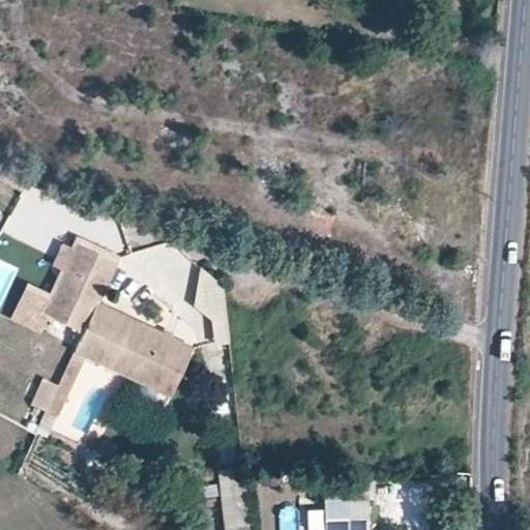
[(80,243),(117,261),(119,256),(77,236),(71,248),(77,251),(80,243)]
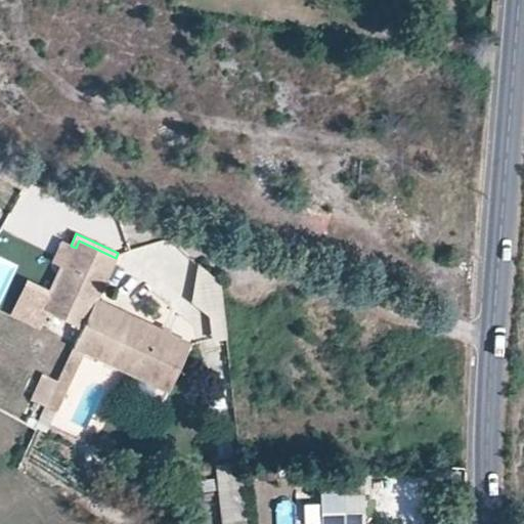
[(97,298),(116,258),(79,241),(76,248),(67,267),(52,296),(47,308),(49,309),(83,326),(97,298)]
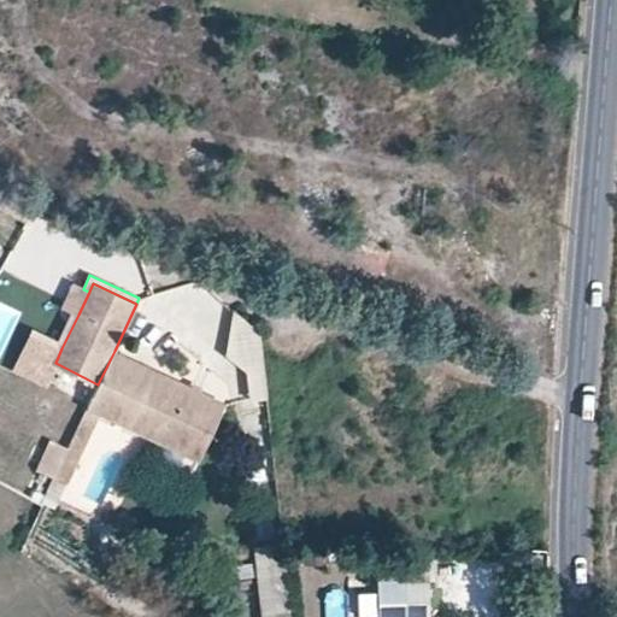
[(78,315),(89,292),(83,289),(72,285),(63,306),(72,311),(78,315)]
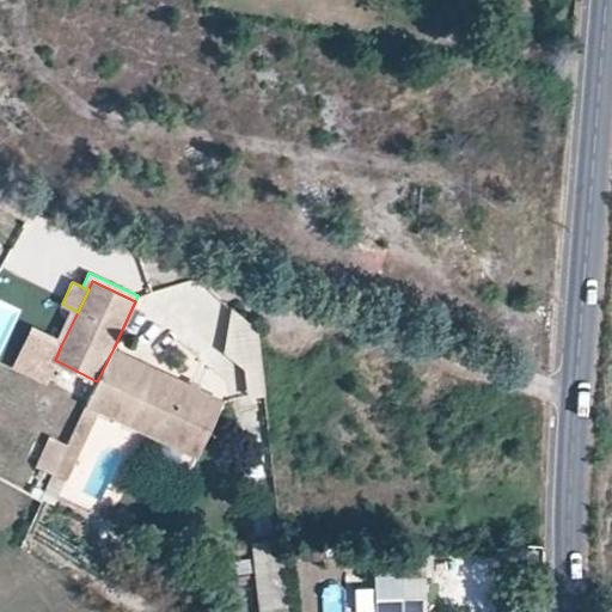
[(265,391),(257,320),(249,322),(232,306),(227,350),(248,367),(248,391),(265,391)]
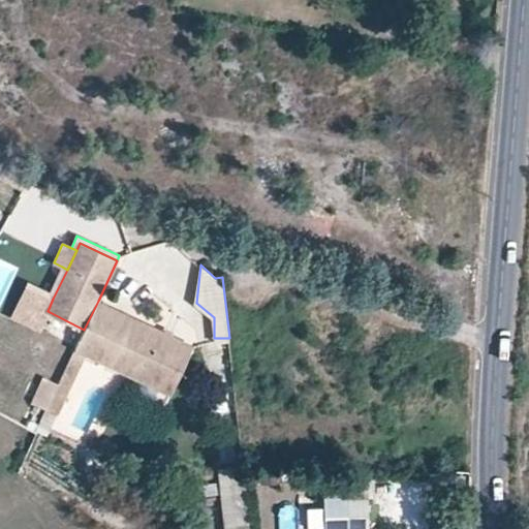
[(67,270),(62,267),(49,297),(53,299),(67,270)]
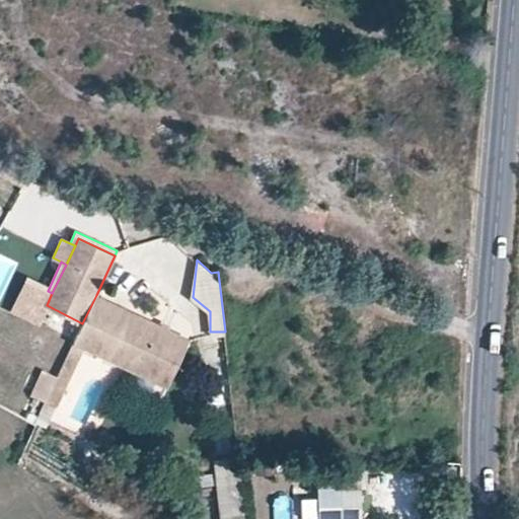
[(47,305),(52,293),(29,282),(15,311),(40,323),(49,306),(47,305)]
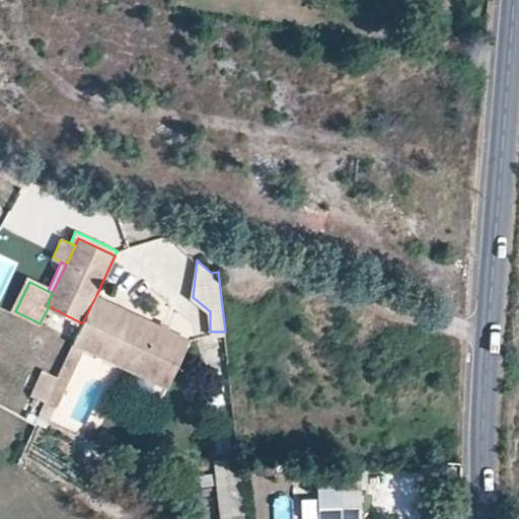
[(74,341),(85,347),(168,385),(190,340),(96,295),(82,323),(74,341)]
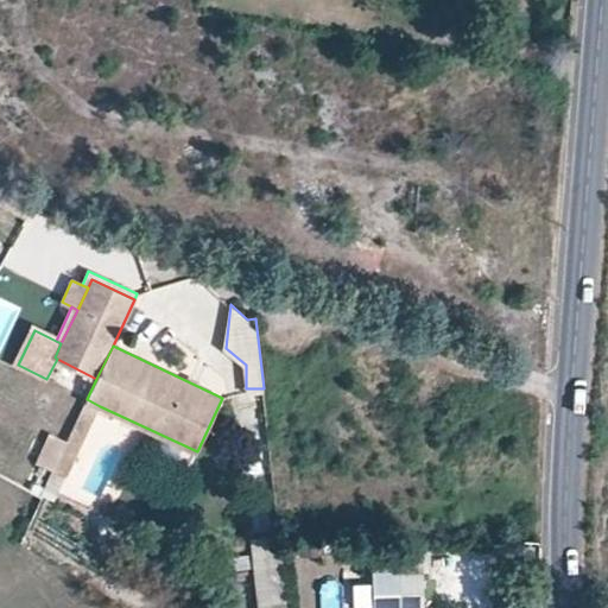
[(68,439),(54,469),(67,475),(100,406),(87,399),(68,439)]
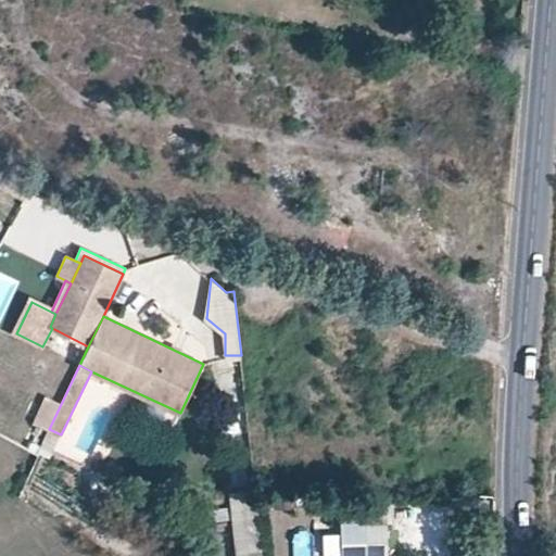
[(36,422),(49,429),(62,402),(48,396),(36,422)]
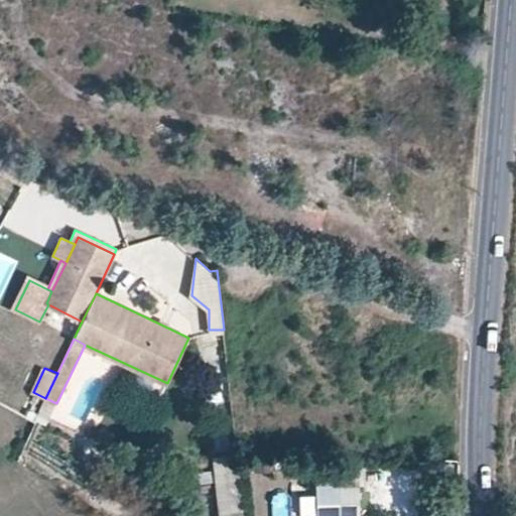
[(244,515),(238,450),(217,454),(223,515),(244,515)]
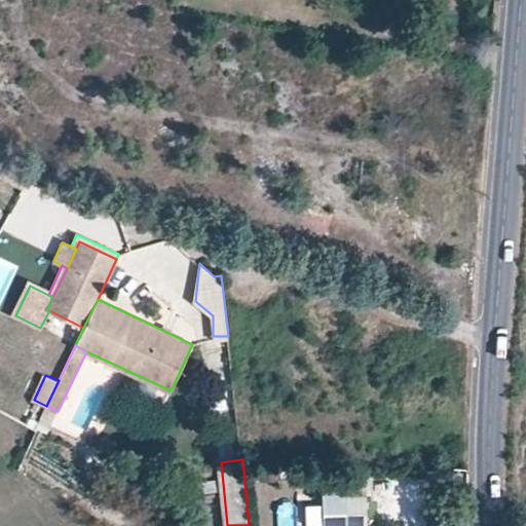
[(365,525),(365,496),(333,497),(333,508),(345,508),(345,525),(365,525)]
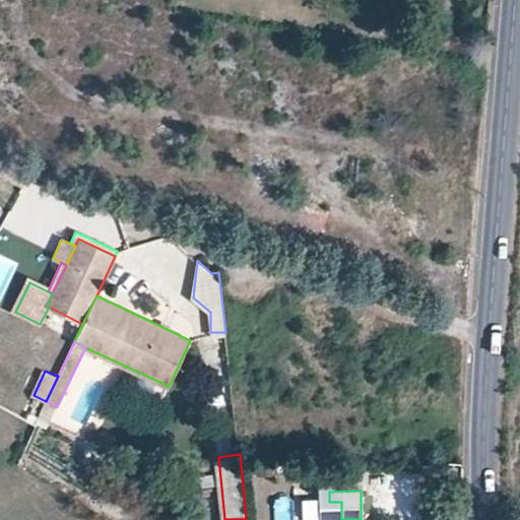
[(341,519),(341,502),(329,502),(329,492),(321,492),(321,519),(341,519)]
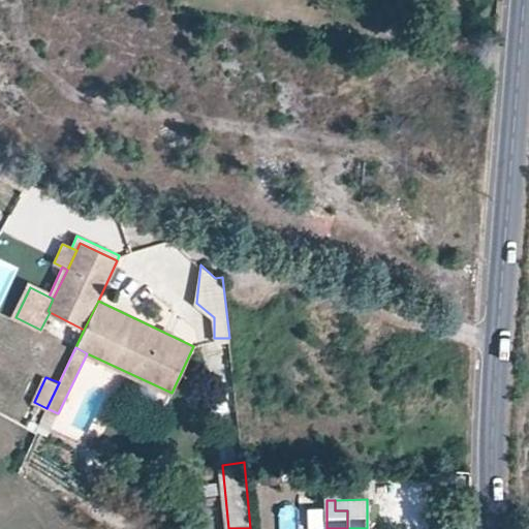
[(307,510),(308,528),(324,528),(324,509),(307,510)]
